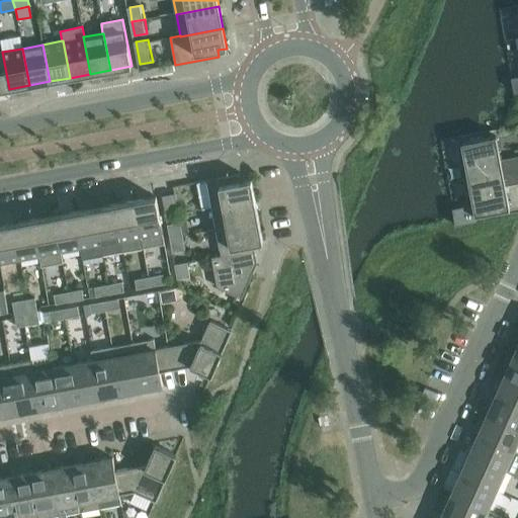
[(0,90),(9,89),(2,52),(0,52),(0,90)]
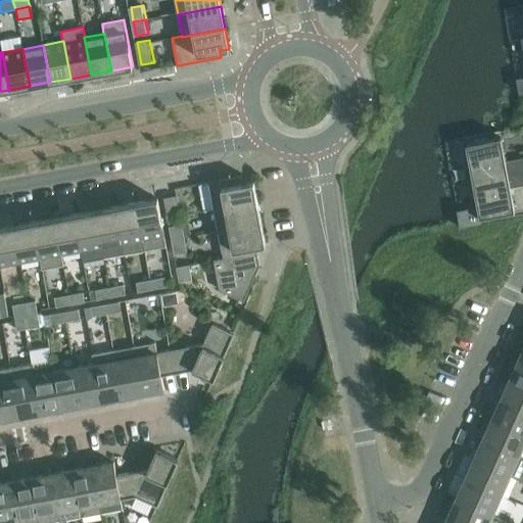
[(501,138),(466,144),(472,181),(522,171),(522,157),(505,161),(501,138)]
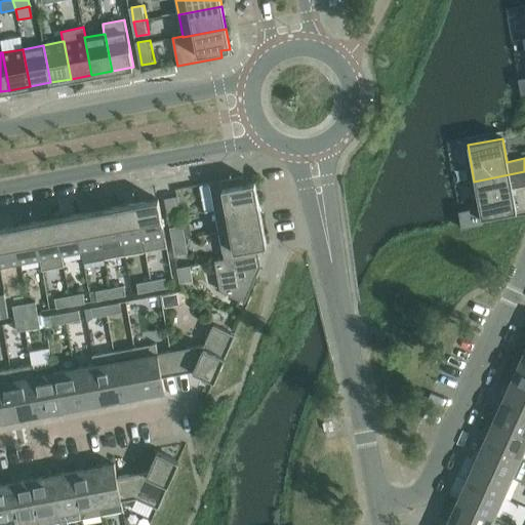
[(479,208),(458,211),(461,228),(483,224),(481,218),(516,212),(512,188),(524,185),(524,171),(474,182),(479,208)]
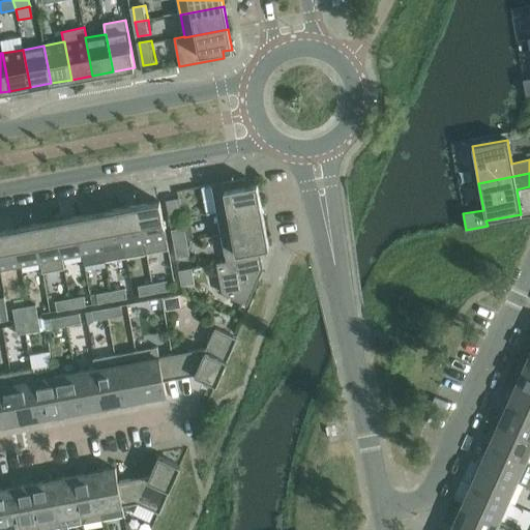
[(245,178),(202,186),(207,214),(216,212),(261,204),(257,184),(247,185),(245,178)]
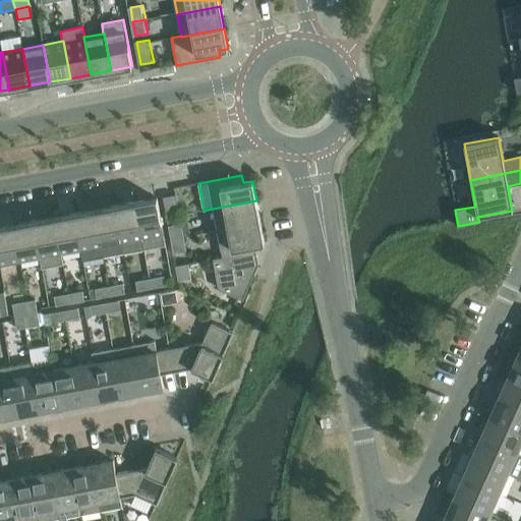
[(175,195),(163,197),(167,220),(179,218),(175,195)]
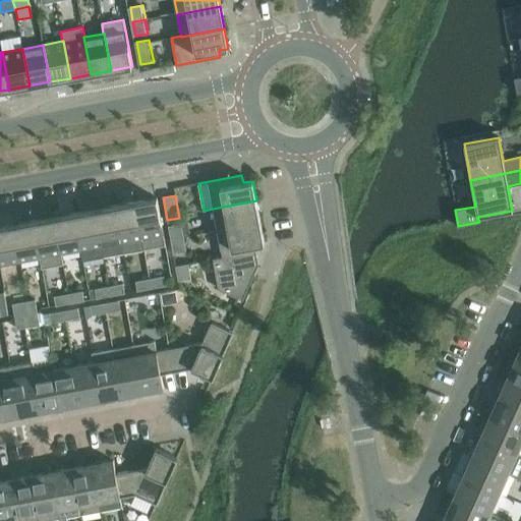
[(165,245),(157,198),(135,203),(145,249),(165,245)]
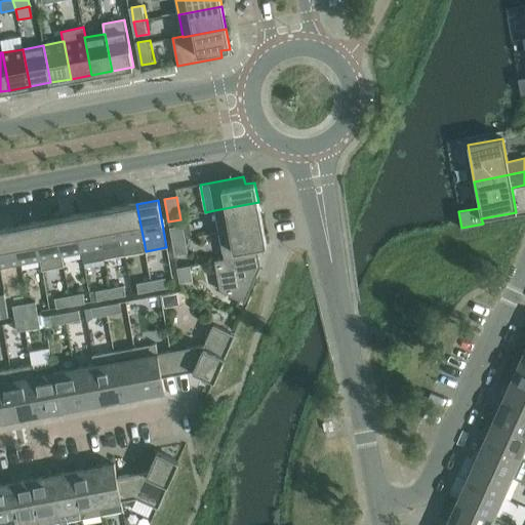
[(219,234),(263,226),(258,202),(214,210),(219,234)]
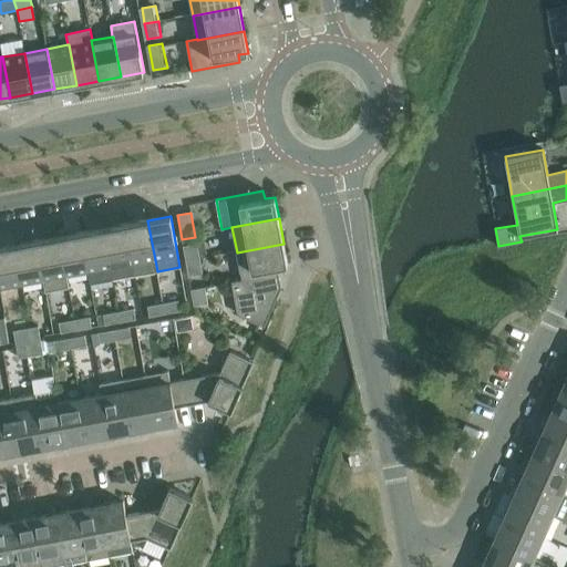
[(157,271),(147,220),(125,225),(135,276),(157,271)]
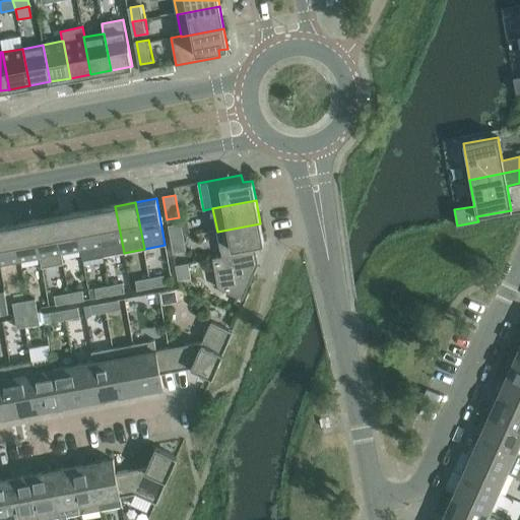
[(124,253),(115,206),(94,209),(104,257),(124,253)]
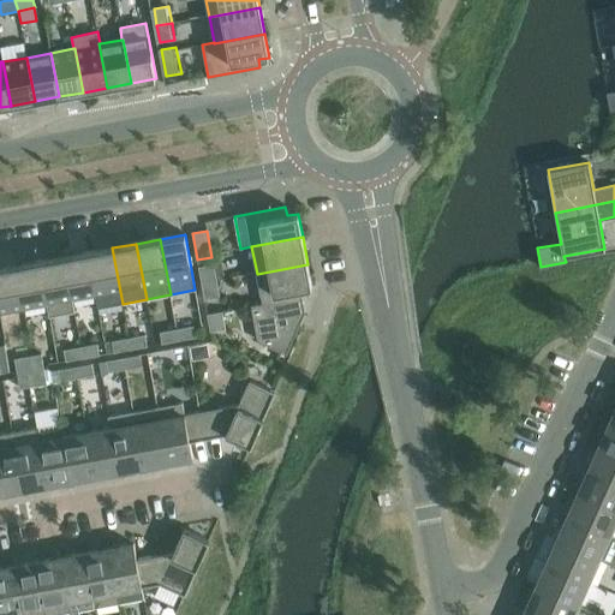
[(123,304),(112,248),(88,252),(96,296),(97,308),(123,304)]
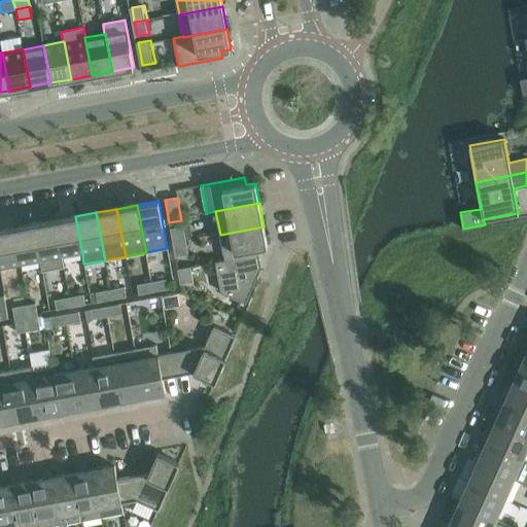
[(62,257),(82,253),(75,216),(55,220),(62,257)]
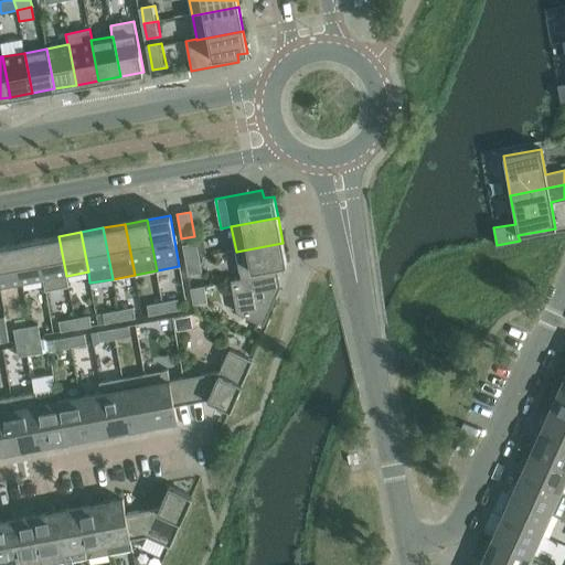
[(68,287),(66,276),(59,236),(36,241),(44,280),(43,280),(45,291),(68,287)]
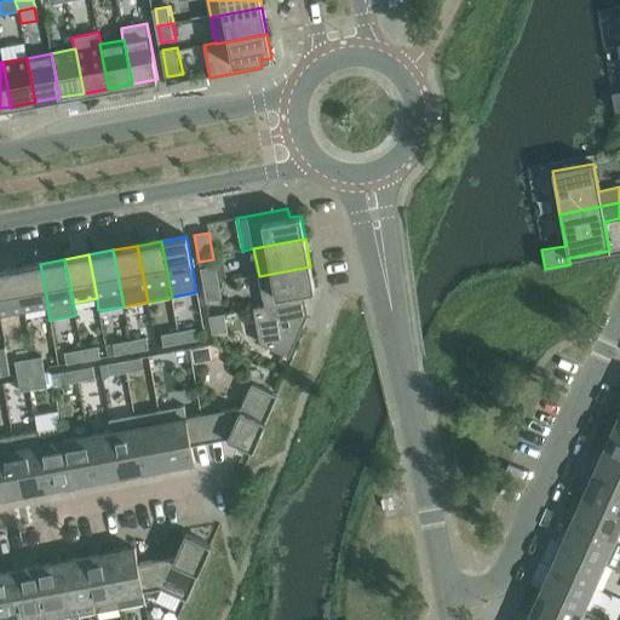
[(49,308),(40,264),(16,268),(24,313),(47,308),(49,308)]
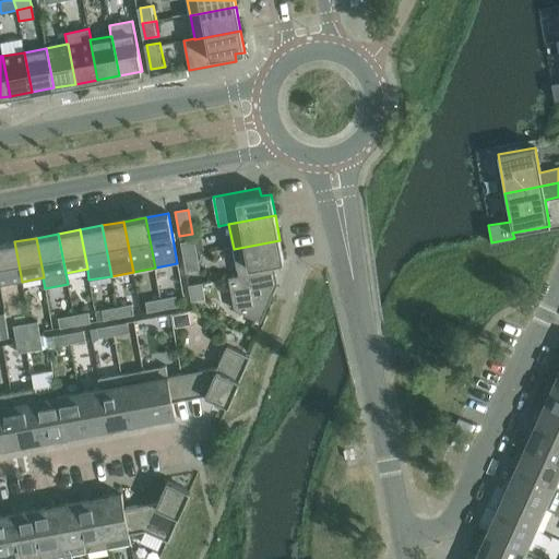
[(194,240),(180,242),(183,258),(197,256),(194,240)]
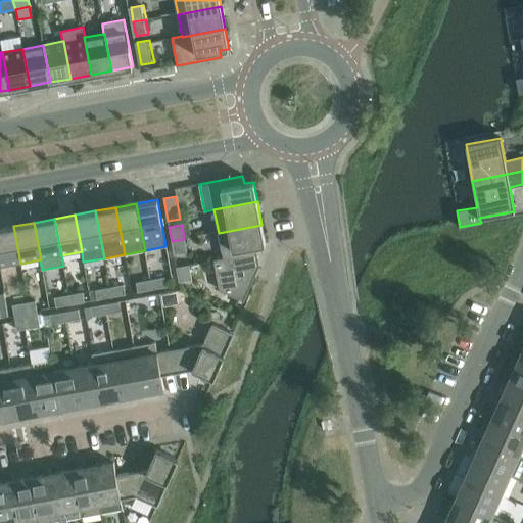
[(255,246),(266,244),(262,225),(219,233),(223,258),(256,252),(255,246)]
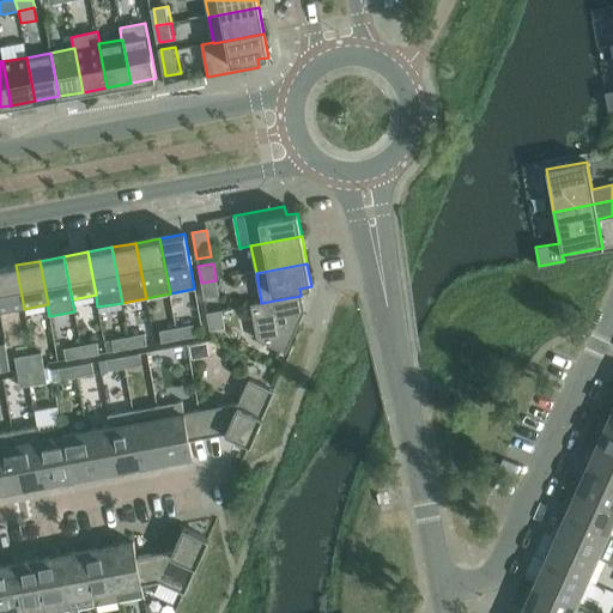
[(0,313),(24,309),(16,265),(0,267),(0,313)]
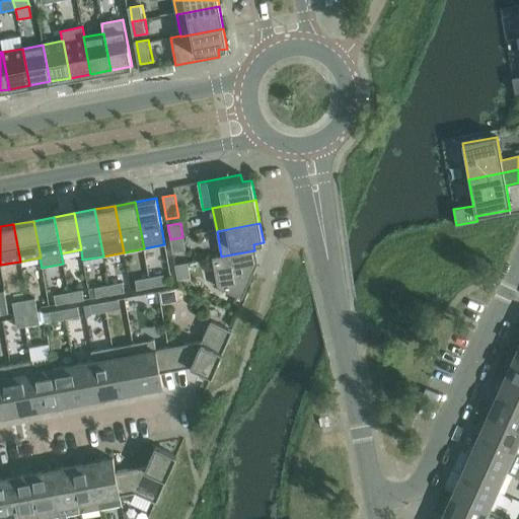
[(172,253),(186,251),(182,237),(170,239),(172,253)]
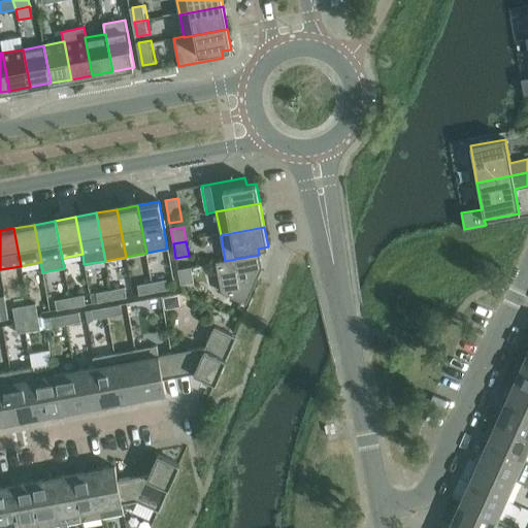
[(221,294),(245,304),(262,269),(259,255),(225,261),(216,262),(221,294)]
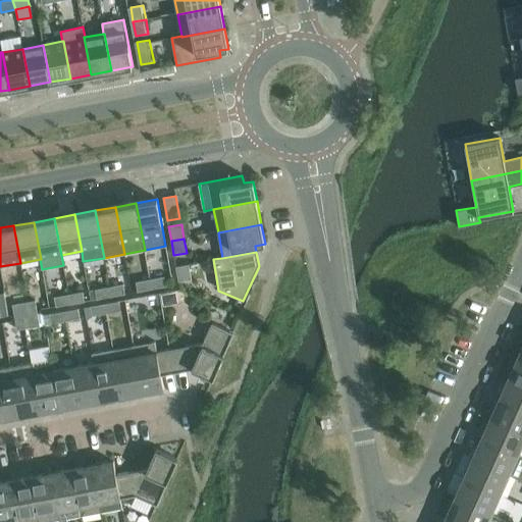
[(175,267),(178,281),(192,279),(189,264),(175,267)]
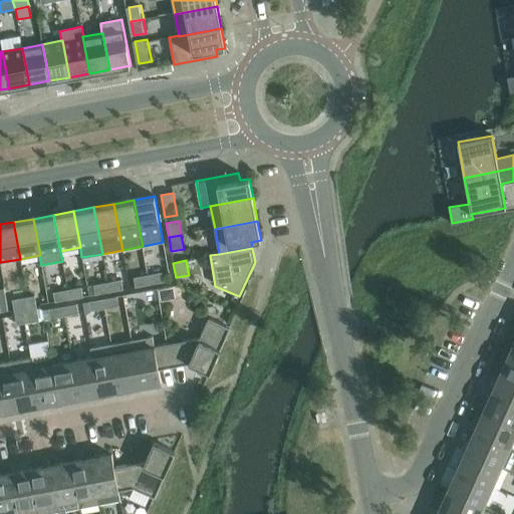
[(164,282),(162,272),(148,275),(150,284),(164,282)]
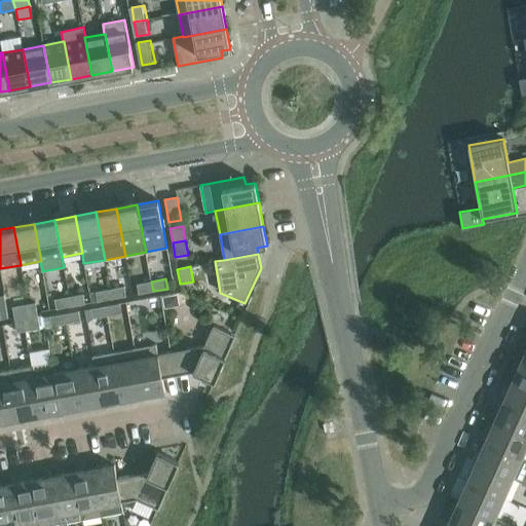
[(137,285),(139,294),(153,291),(151,282),(137,285)]
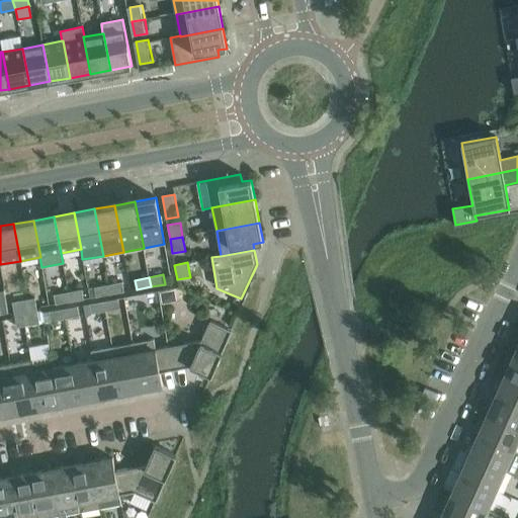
[(124,291),(122,282),(108,284),(110,294),(124,291)]
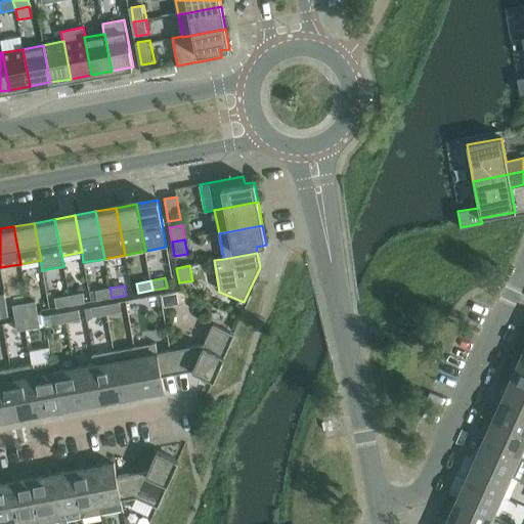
[(95,291),(97,301),(112,298),(110,288),(95,291)]
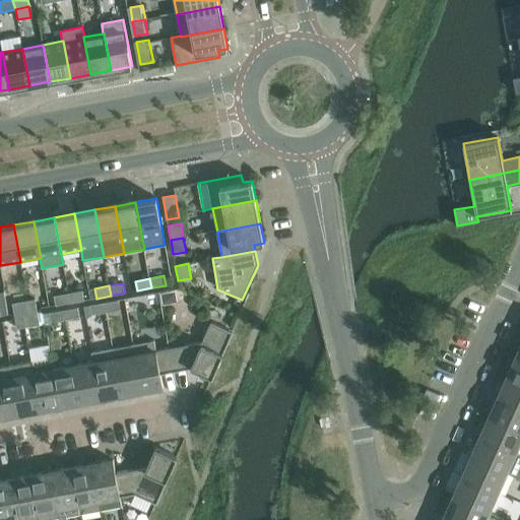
[(84,301),(82,290),(68,294),(70,303),(84,301)]
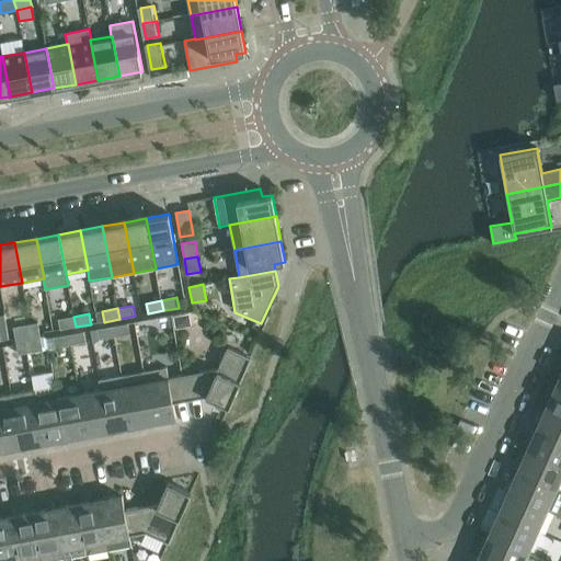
[(190,313),(173,316),(175,329),(192,327),(190,313)]
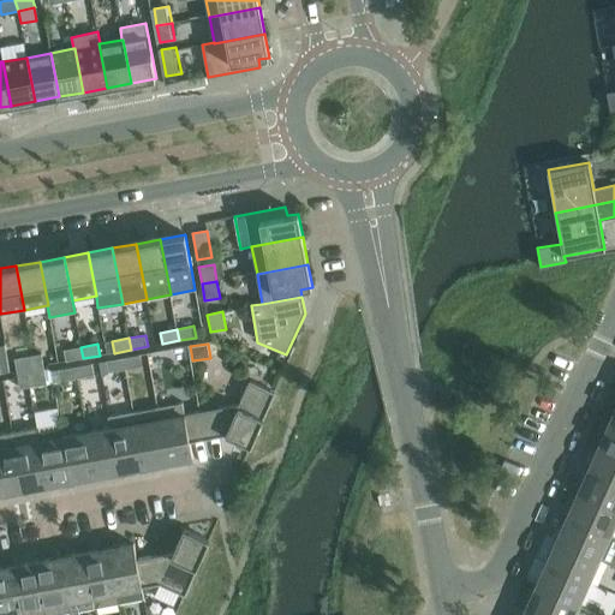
[(64,350),(66,362),(83,358),(81,347),(64,350)]
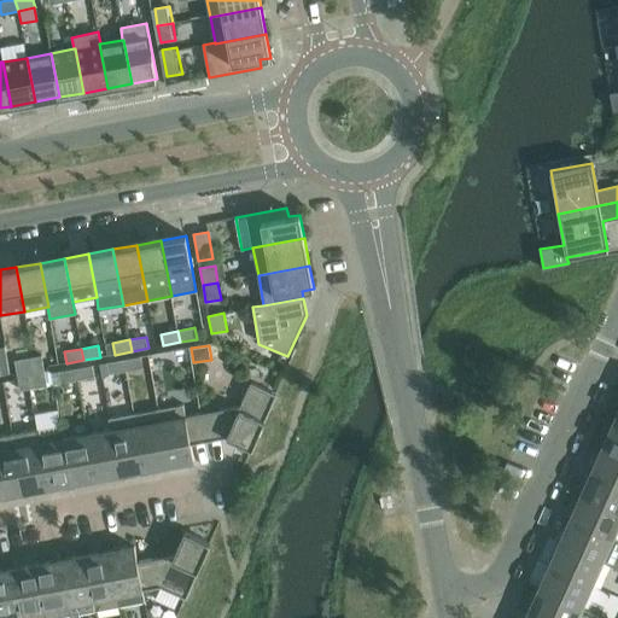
[(187,350),(172,353),(174,366),(190,363),(187,350)]
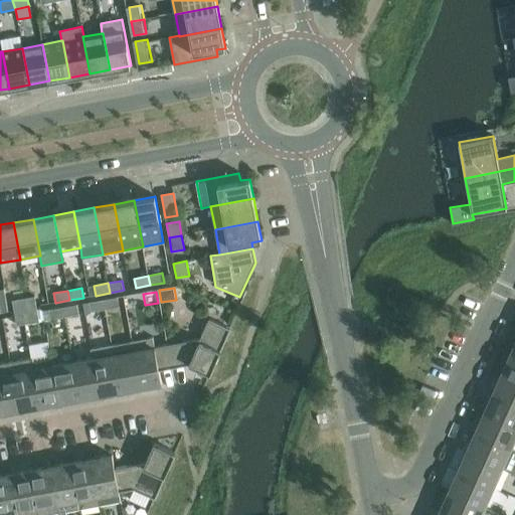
[(34,297),(23,299),(25,311),(36,309),(34,297)]
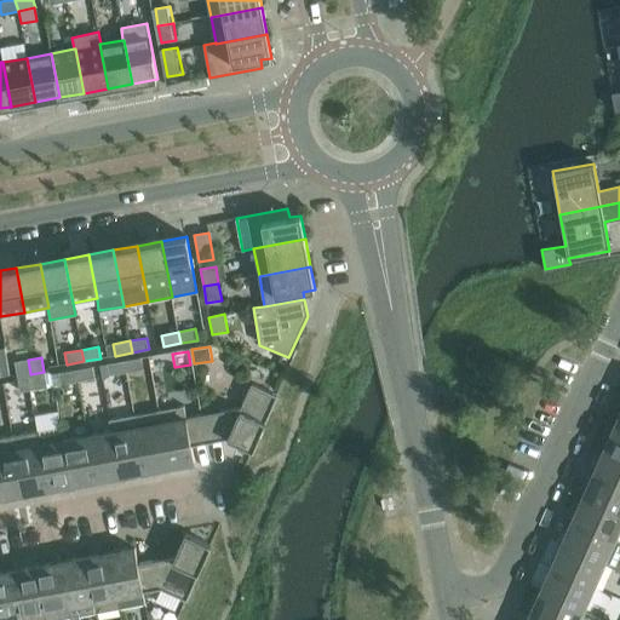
[(143,369),(141,357),(124,361),(126,372),(143,369)]
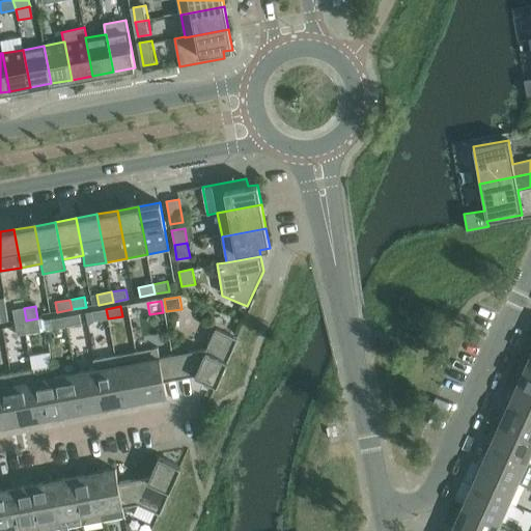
[(12,310),(15,323),(26,320),(24,308),(12,310)]
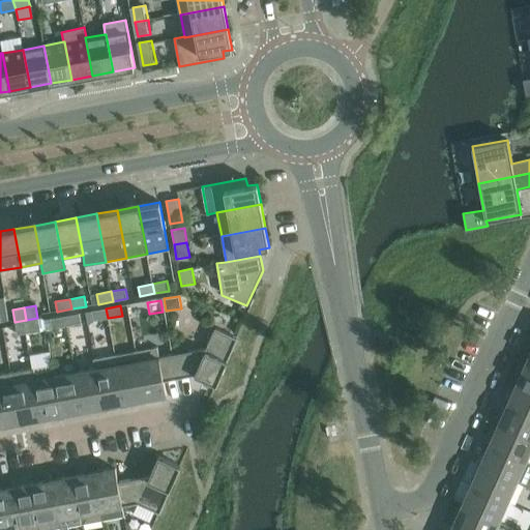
[(91,312),(93,321),(108,318),(106,308),(91,312)]
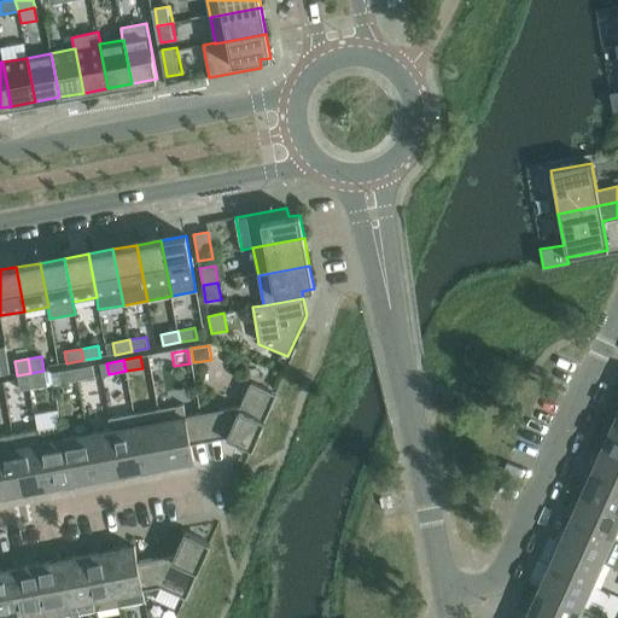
[(94,377),(92,366),(75,368),(77,380),(94,377)]
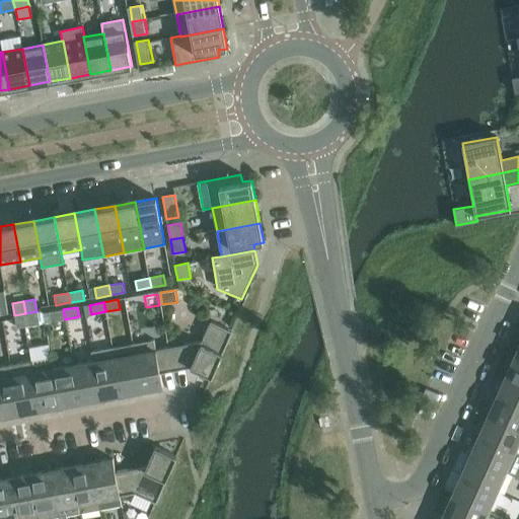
[(49,312),(51,322),(65,319),(63,309),(49,312)]
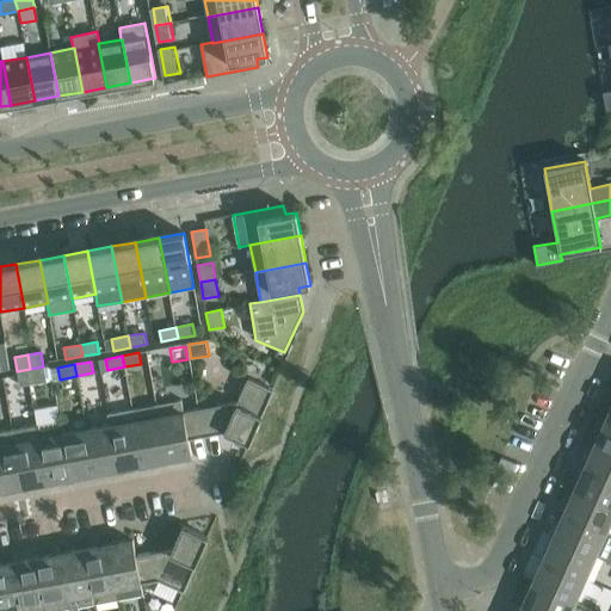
[(43,366),(30,369),(34,384),(47,382),(43,366)]
